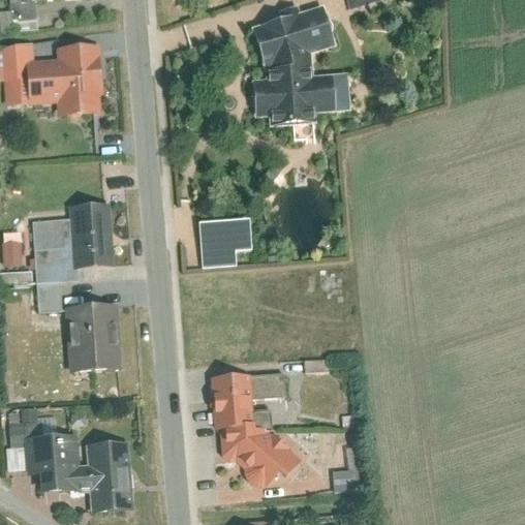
[(341,0),(345,9),(369,0),(341,0)]
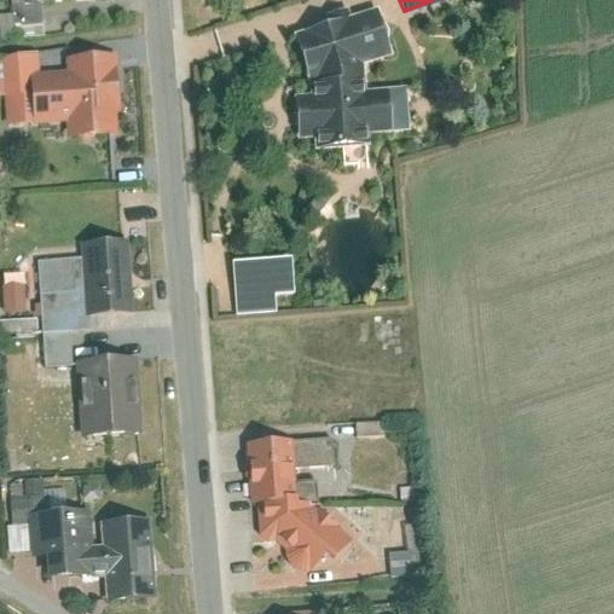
[(380,5),(296,30),(314,90),(295,91),(296,137),(316,135),(314,145),(369,144),(369,129),(410,127),(406,84),(364,85),(365,63),(395,54),(380,5)]
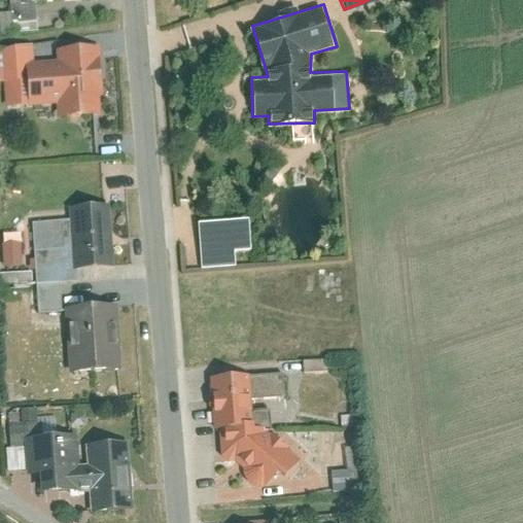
[(56,58),(28,60),(29,103),(57,101),(59,115),(105,113),(101,43),(56,45),(56,58)]
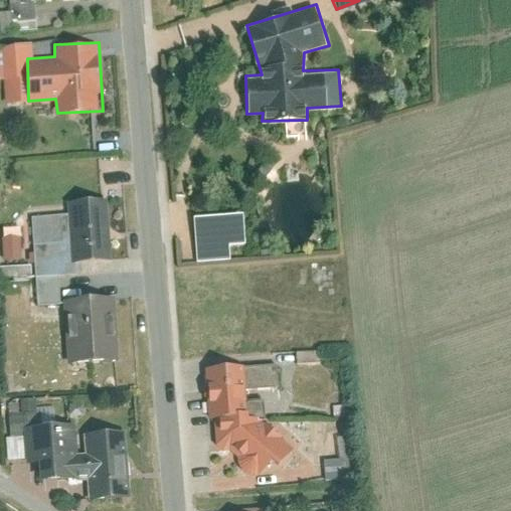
[(107,197),(68,199),(70,260),(111,258),(107,197)]
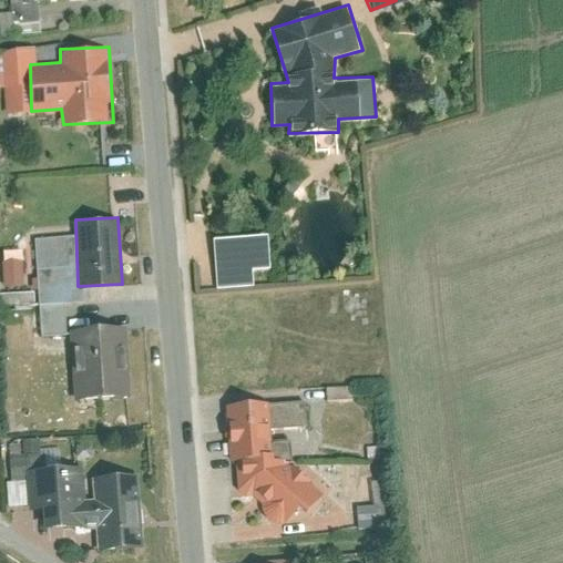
[(205,237),(208,286),(248,283),(247,268),(263,267),(259,233),(205,237)]
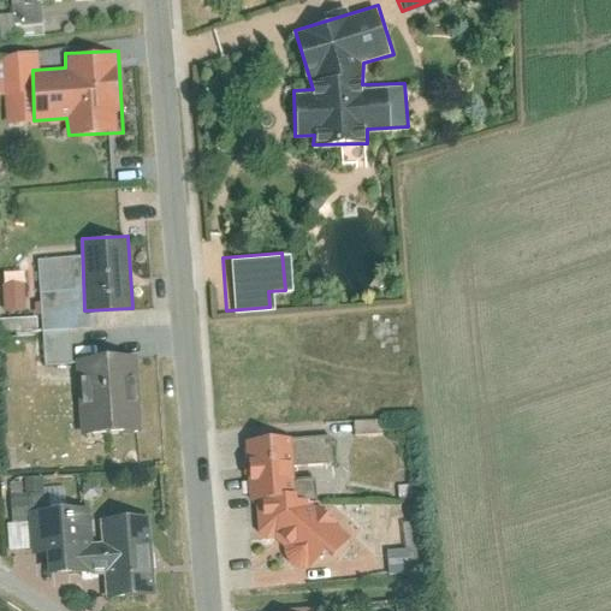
[(135,353),(77,356),(81,432),(140,427),(135,353)]
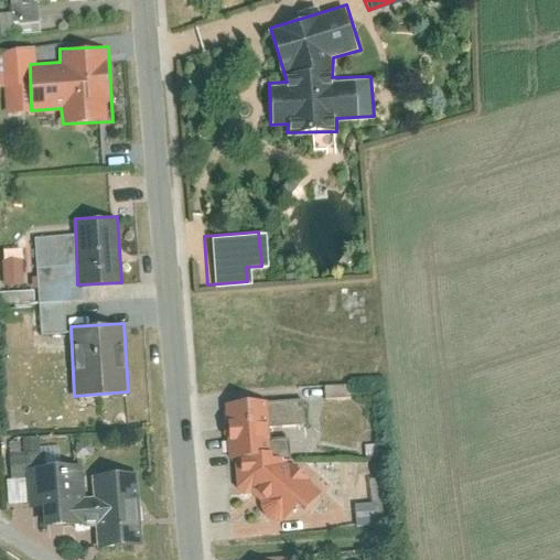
[(267,398),(227,400),(228,456),(270,453),(267,398)]
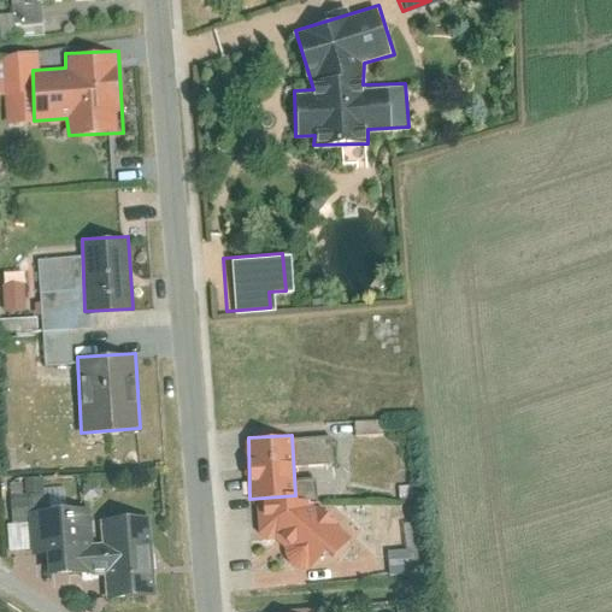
[(295,495),(249,499),(252,523),(321,578),(352,534),(295,495)]
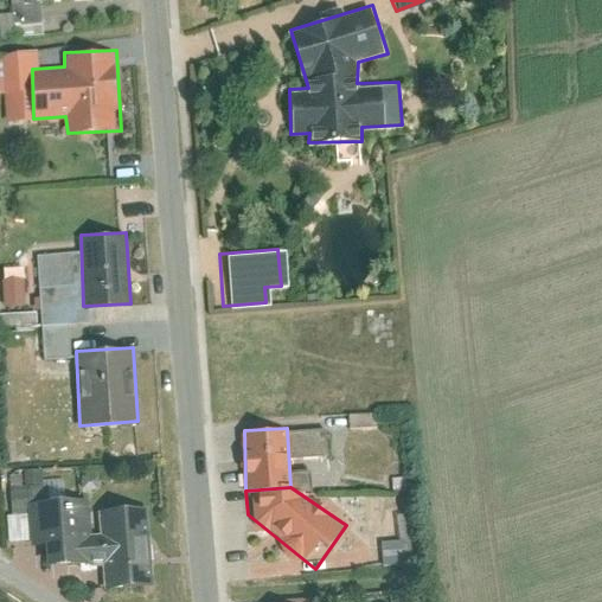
[(87,495),(31,500),(32,542),(49,542),(49,564),(103,561),(106,587),(152,584),(146,505),(101,507),(102,530),(90,530),(87,495)]
